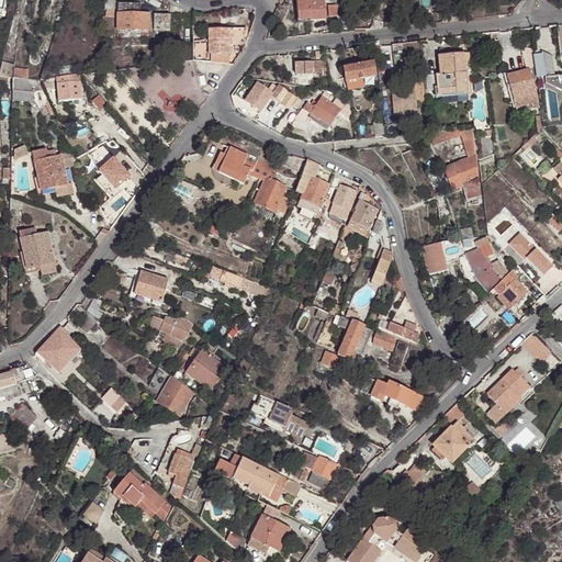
[(295,0),(296,11),(308,10),(310,20),(325,19),(323,0),(307,1),(307,0),(295,0)]
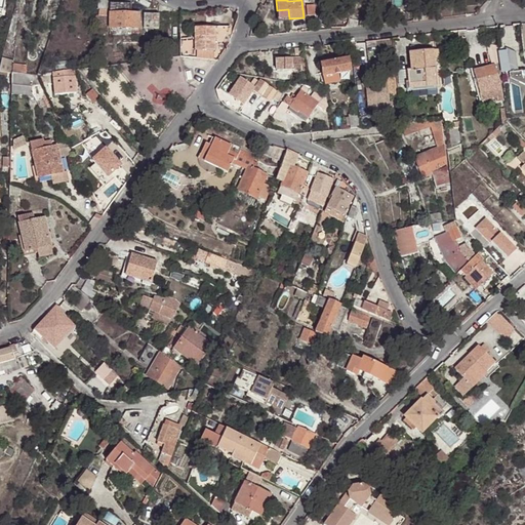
[(393,0),(394,9),(408,8),(407,0),(393,0)]
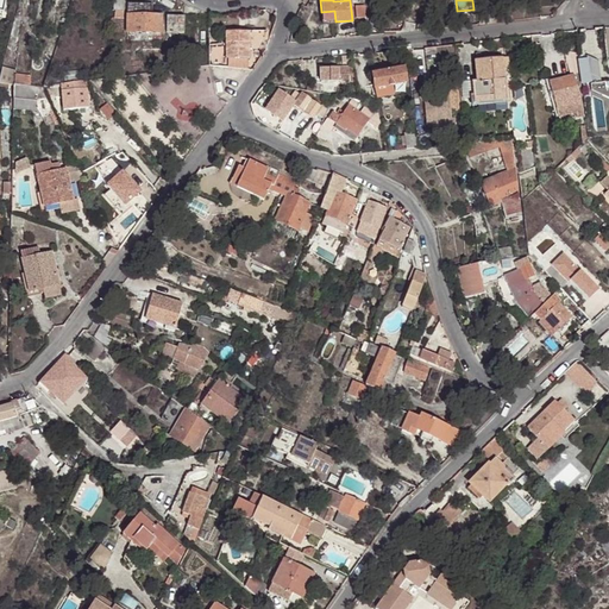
[(150,16),(151,6),(151,4),(127,4),(127,5),(127,14),(150,16)]
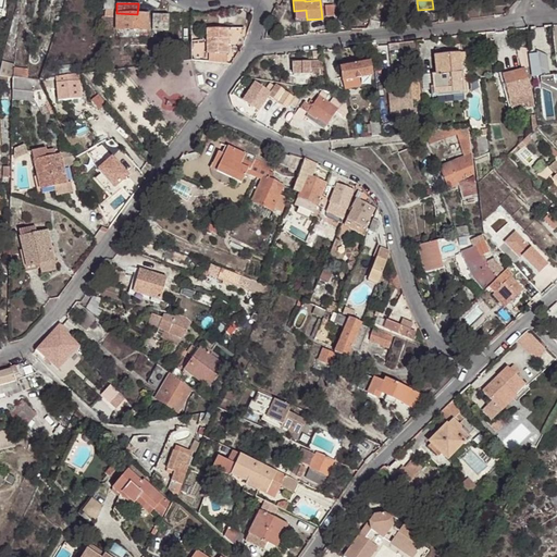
[(335,16),(334,5),(325,5),(326,17),(335,16)]
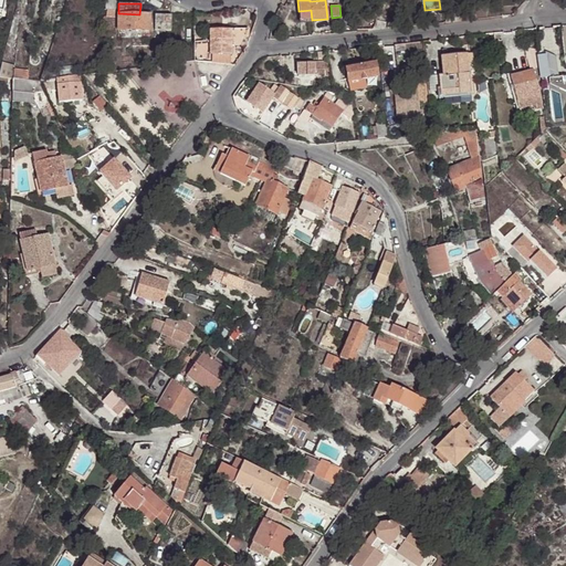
[(311,10),(299,11),(299,20),(312,20),(311,10)]
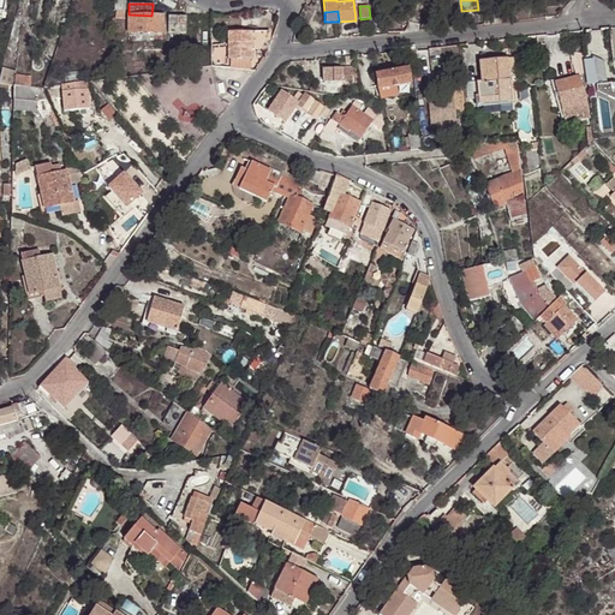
[(151,16),(129,15),(129,31),(162,31),(163,16),(151,16)]
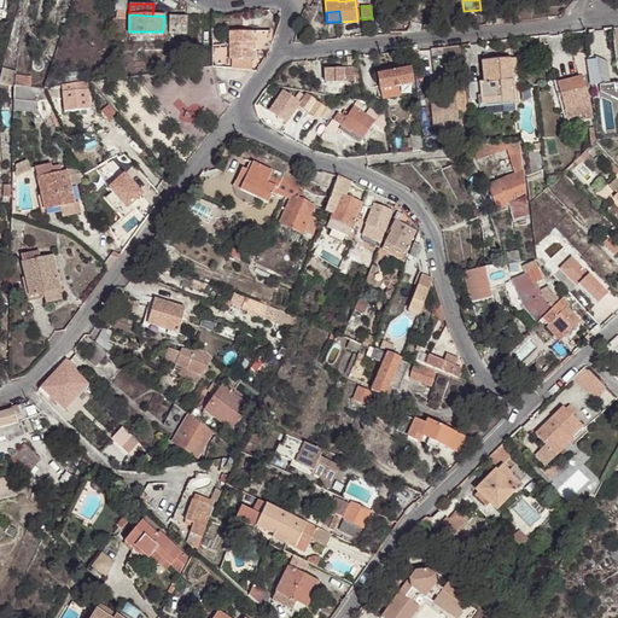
[(170,16),(170,33),(188,33),(187,16),(170,16)]
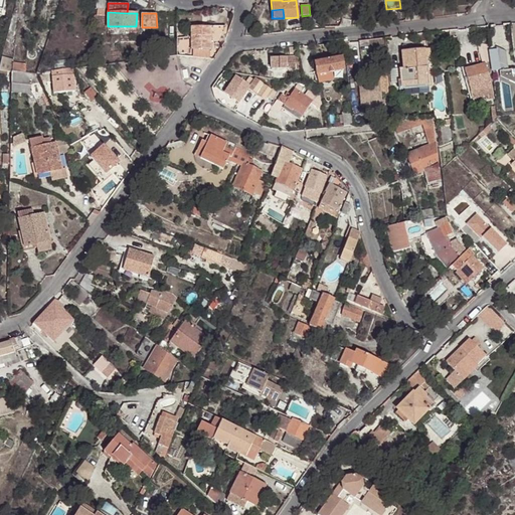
[(97,15),(96,28),(104,28),(105,15),(97,15)]
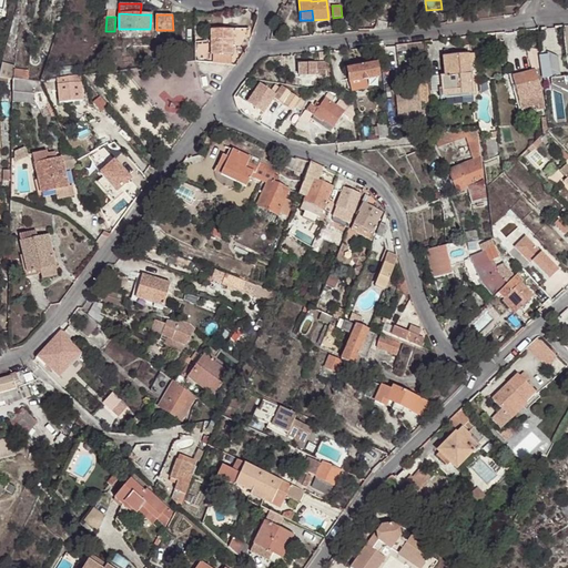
[(212,54),(231,53),(232,53),(232,29),(211,30),(212,54)]
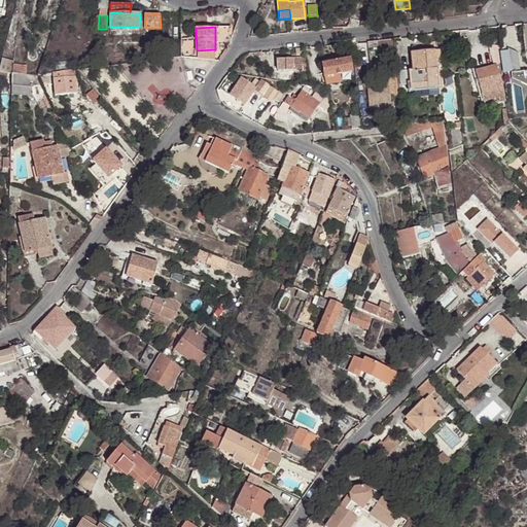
[(501,53),(500,39),(490,40),(493,55),(501,53)]
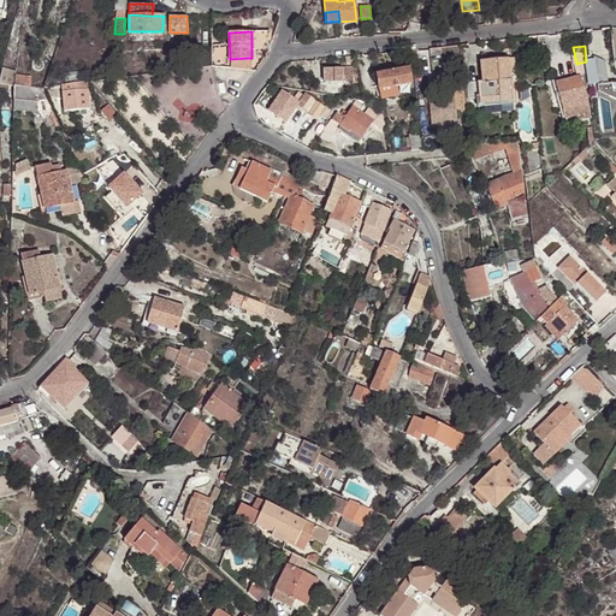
[(230,67),(250,70),(250,58),(230,59),(230,67)]
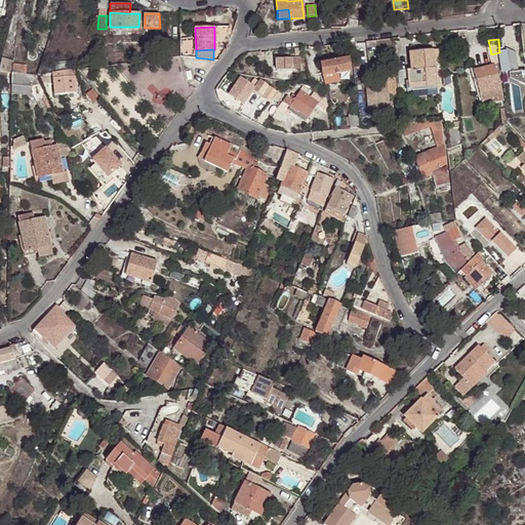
[(435,58),(435,50),(425,52),(426,59),(435,58)]
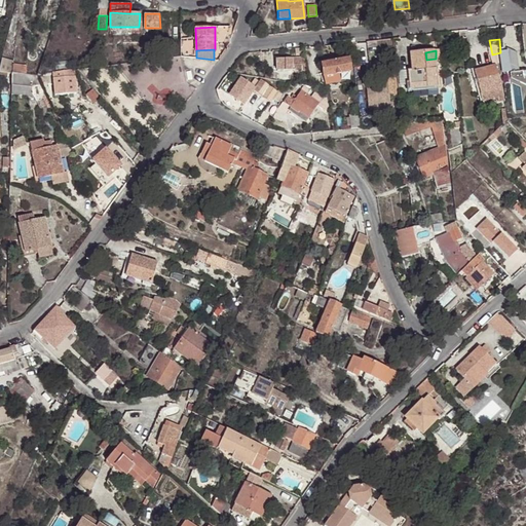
[(426,60),(425,52),(411,53),(413,71),(409,72),(411,85),(427,83),(428,87),(439,87),(436,59),(426,60)]
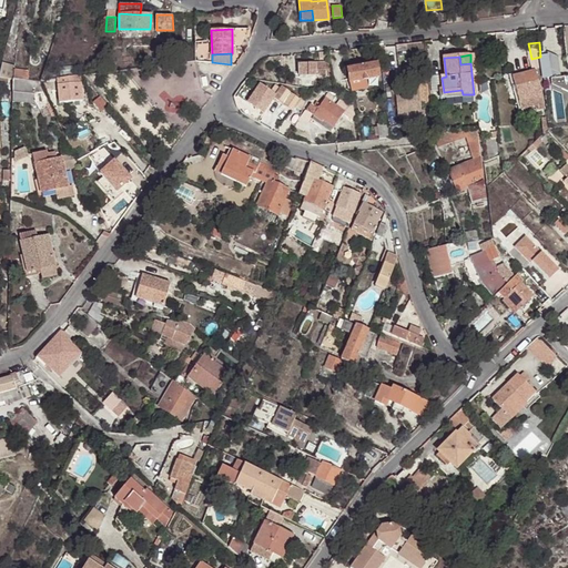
[(540,57),(531,59),(535,71),(536,71),(543,70),(540,57)]
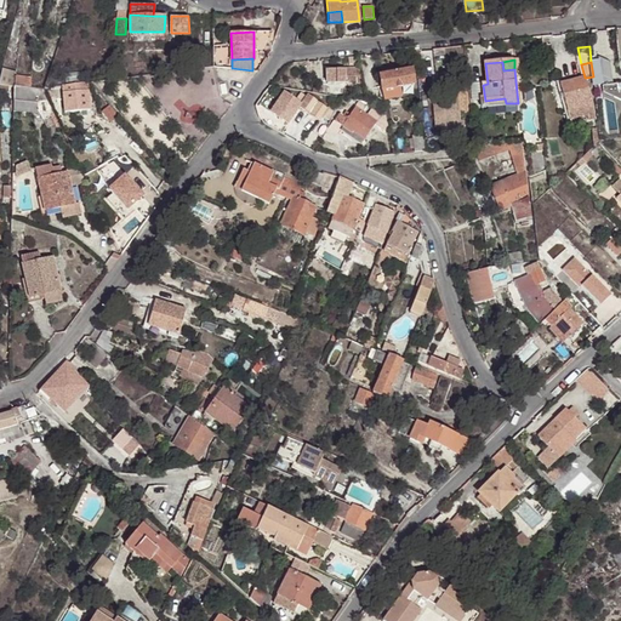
[(13,73),(0,69),(0,86),(12,87),(30,89),(32,79),(13,78),(13,73)]
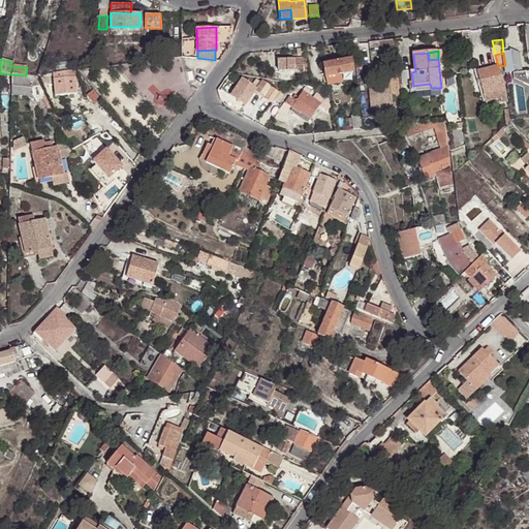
[(303,59),(278,59),(278,71),(293,70),(304,72),(303,59)]
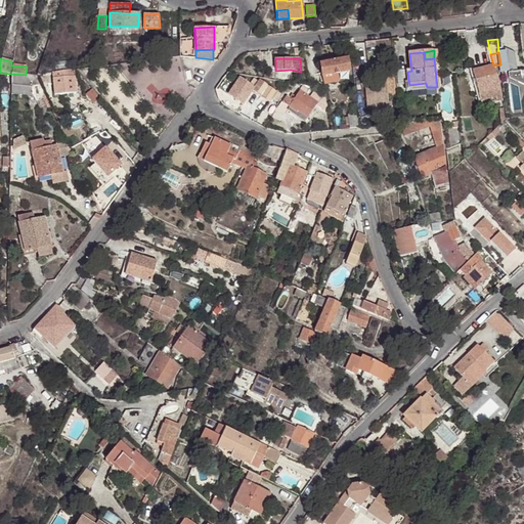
[(322,77),(349,71),(347,58),(319,64),(322,77)]
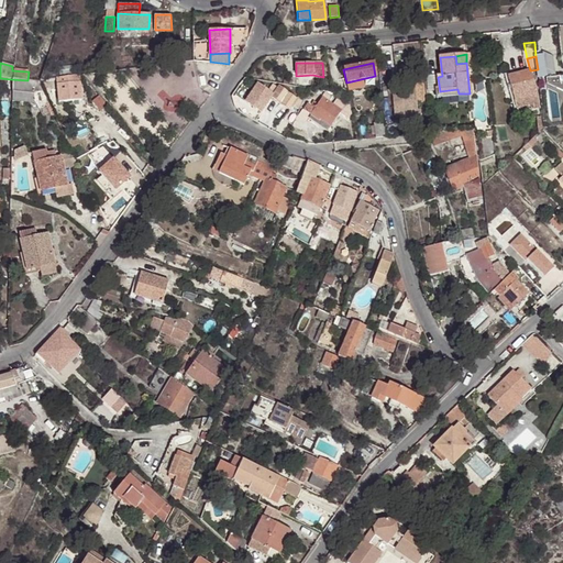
[(518,110),(541,103),(531,70),(530,70),(509,77),(518,110)]
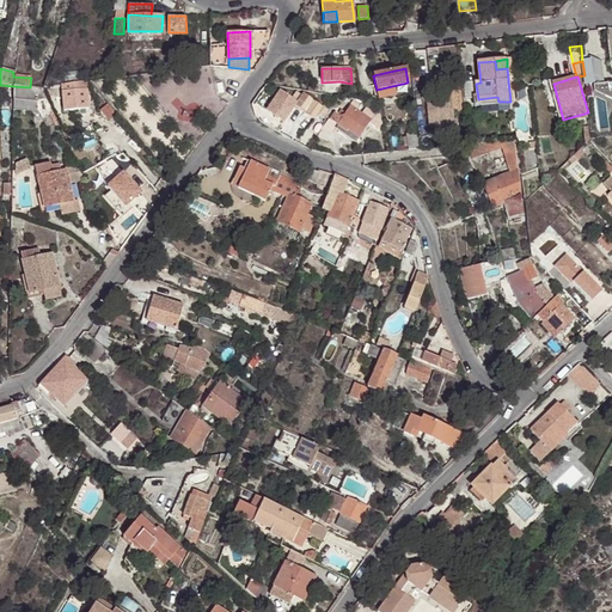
[(605,78),(595,77),(597,93),(603,97),(605,95),(611,96),(611,81),(605,83),(605,78)]
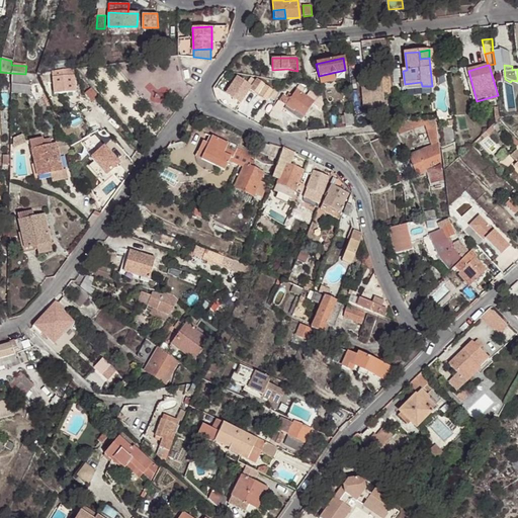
[(51,73),(53,84),(54,94),(75,92),(72,70),(51,73)]
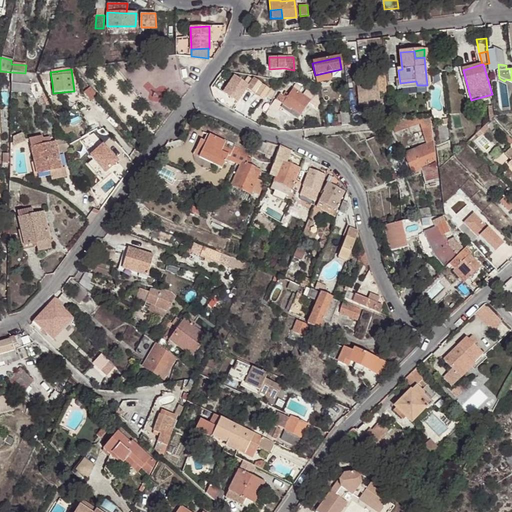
[(343,77),(341,69),(315,75),(316,82),(343,77)]
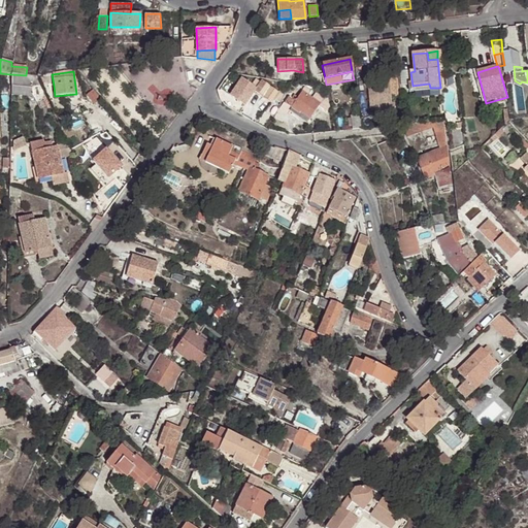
[(10,74),(10,87),(31,87),(32,76),(26,75),(10,74)]
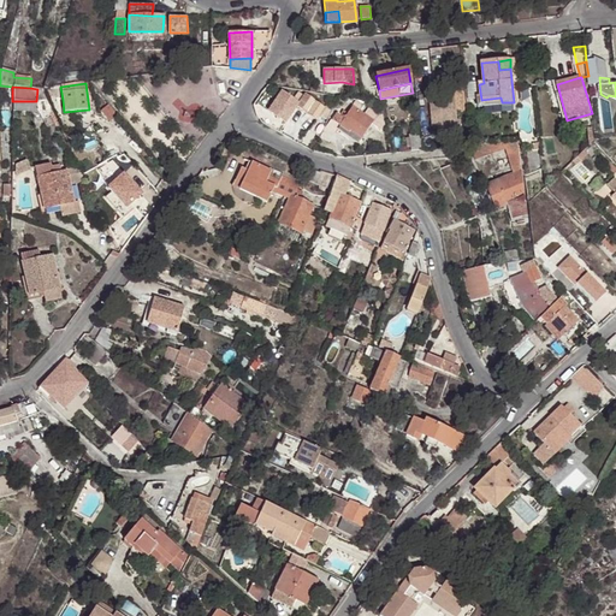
[(60,87),(46,89),(52,102),(63,100),(60,87)]
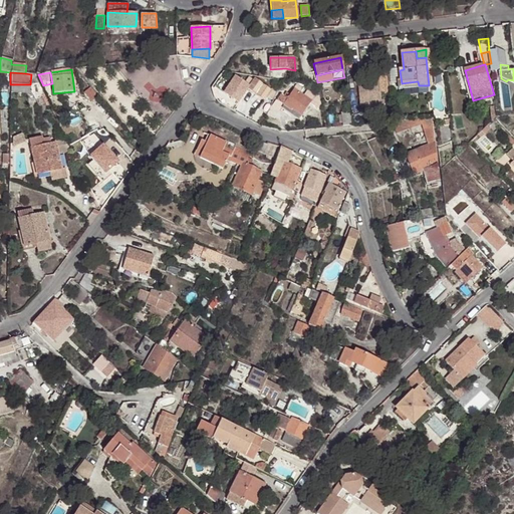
[(35,100),(44,95),(33,74),(31,74),(30,84),(10,84),(10,96),(33,97),(35,100)]
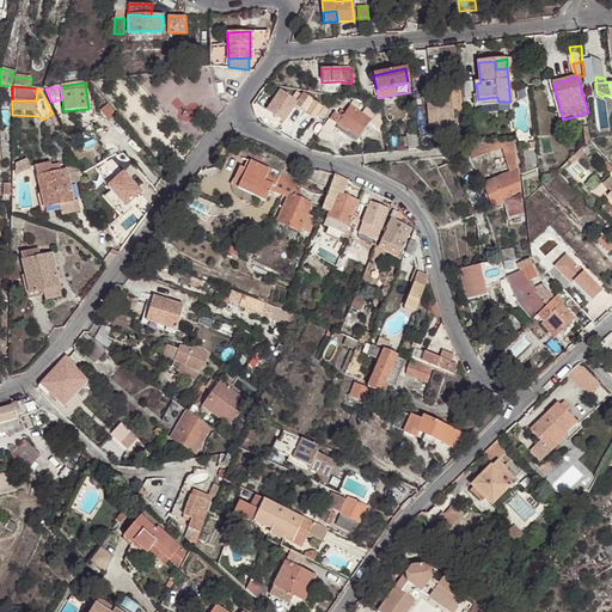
[(324,109),(323,108),(303,95),(303,96),(297,103),(293,99),(281,90),(273,101),(289,112),(295,105),(308,115),(316,120),(318,116),(324,109)]
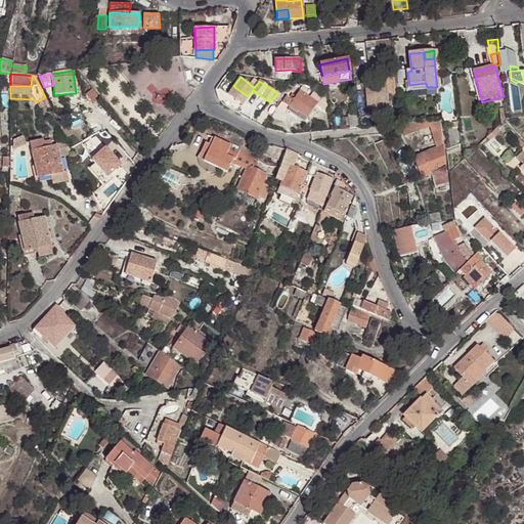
[(370,99),(372,107),(374,107),(374,117),(392,115),(391,102),(388,102),(388,96),(396,95),(394,78),(374,80),(376,98),(370,99)]
